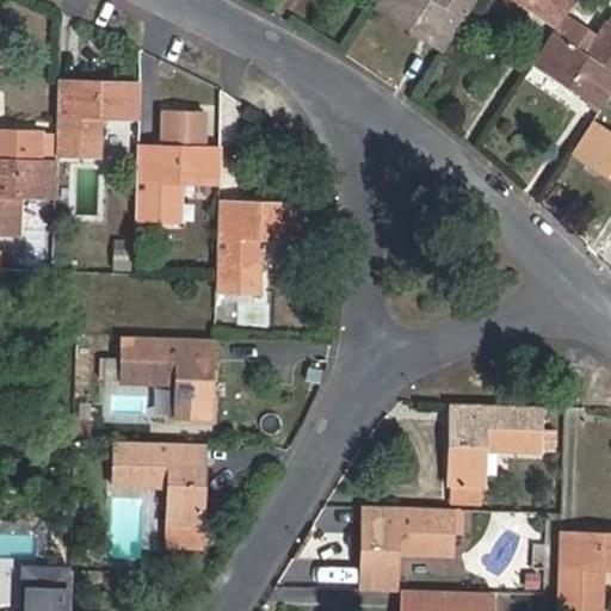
[(376,0),(372,6),(442,51),(474,0),(376,0)]
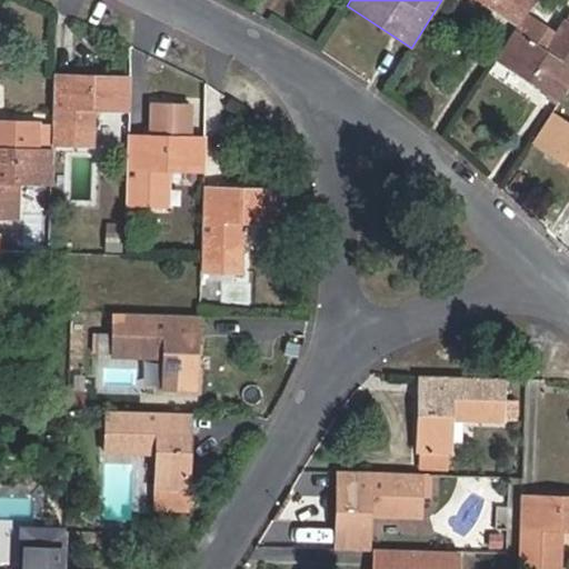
[(478,0),(517,26),(526,13),(533,0),(478,0)]
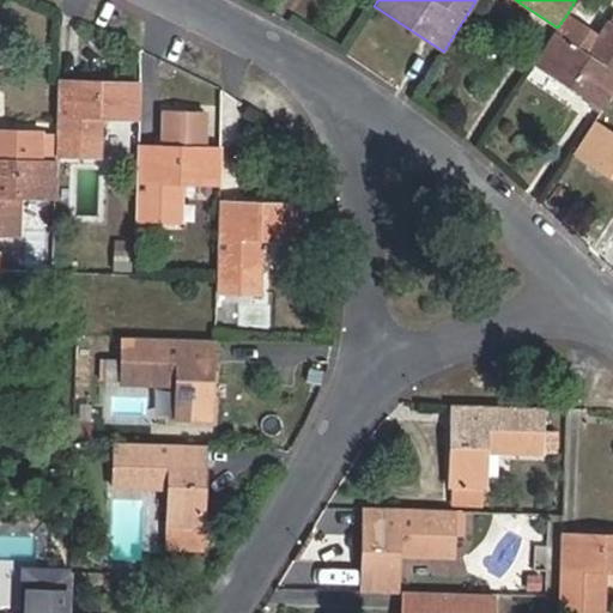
[(566,14),(557,28),(533,64),(602,109),(612,92),(612,13),(599,36),(566,14)]
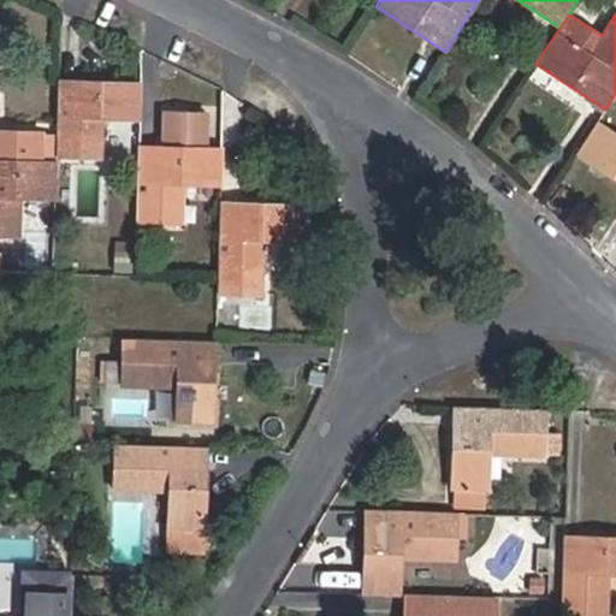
[(58,81),(55,157),(104,158),(104,119),(140,120),(140,83),(58,81)]
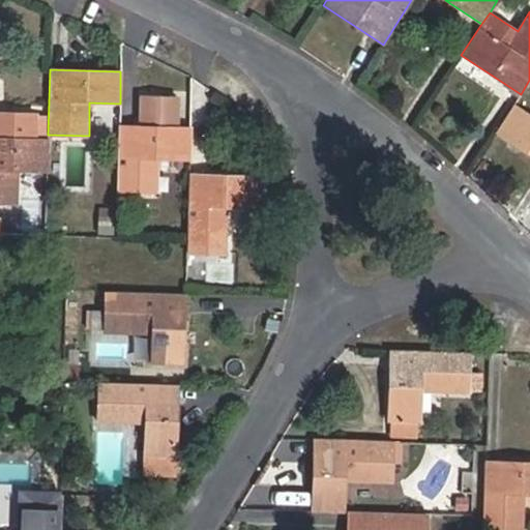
[(529,154),(529,115),(513,105),(496,133),(529,154)]
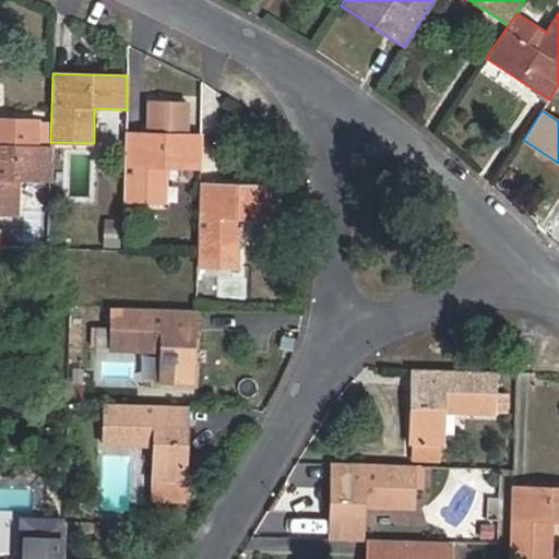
[(126,132),(125,202),(166,203),(167,168),(200,168),(201,134),(126,132)]
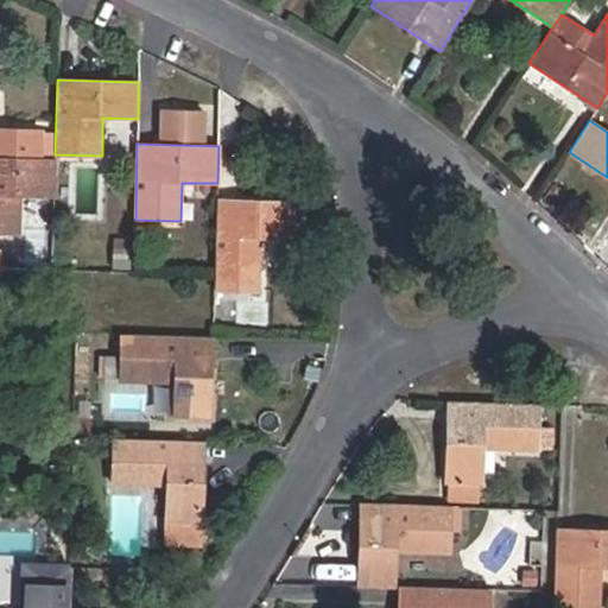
[(0,233),(17,234),(18,195),(54,196),(55,160),(0,159),(0,233)]
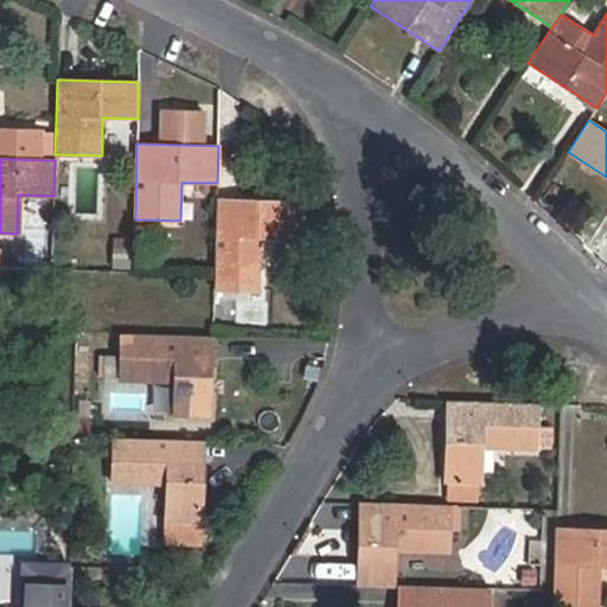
[(236,292),(260,293),(262,236),(296,237),(298,203),(217,200),(216,276),(215,283),(237,285),(236,292)]
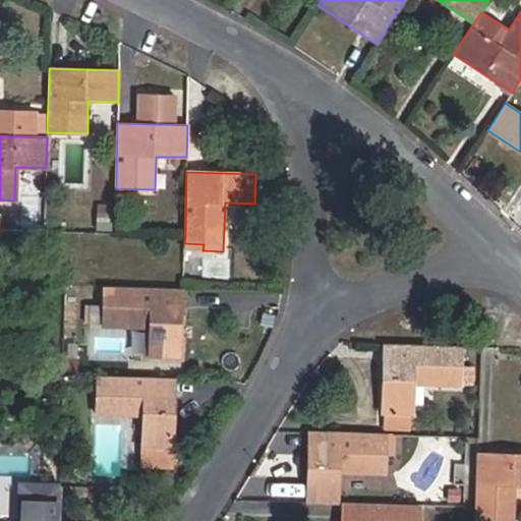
[(97,229),(113,229),(113,204),(97,204),(97,229)]
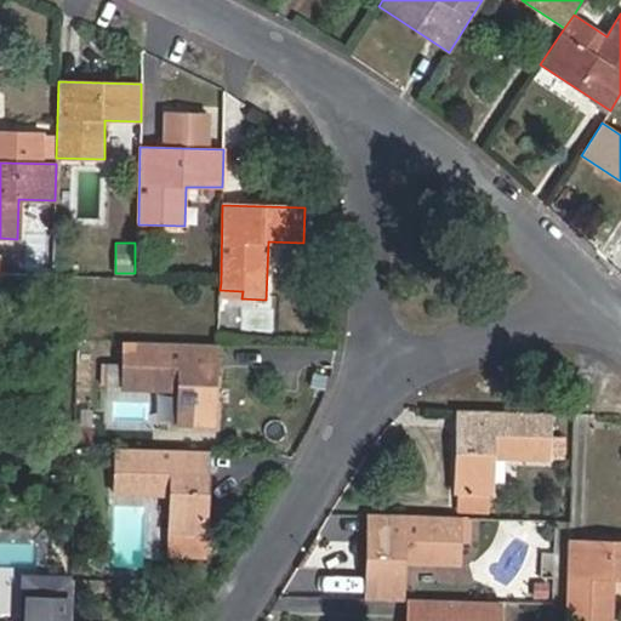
[(121,364),(120,387),(177,389),(177,427),(215,428),(218,346),(121,342),(121,364)]
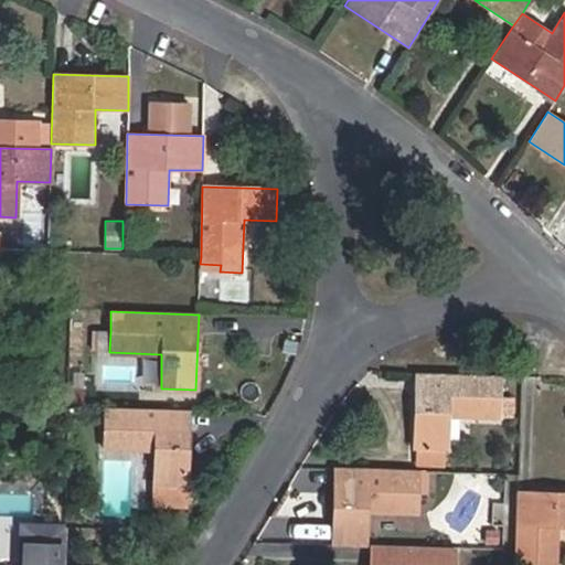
[(96,352),(109,352),(110,331),(97,330),(96,352)]
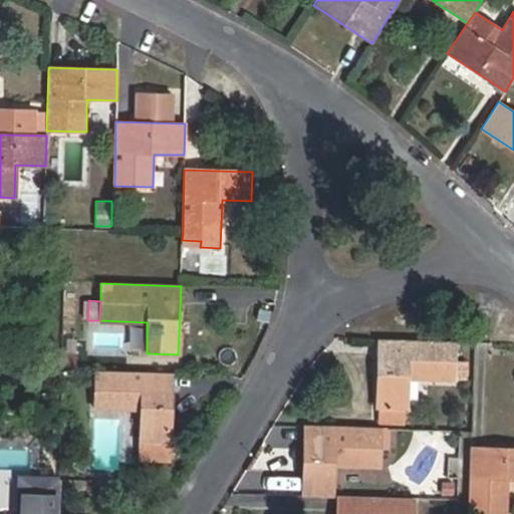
[(455,380),(456,361),(457,342),(377,340),(375,409),(407,410),(409,379),(455,380)]
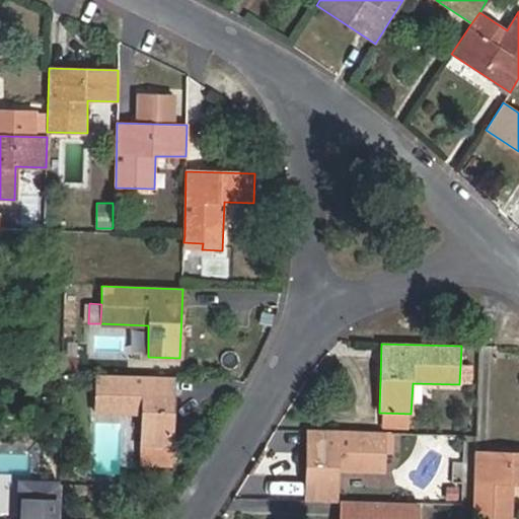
[(472,365),(460,365),(459,384),(471,385),(472,365)]
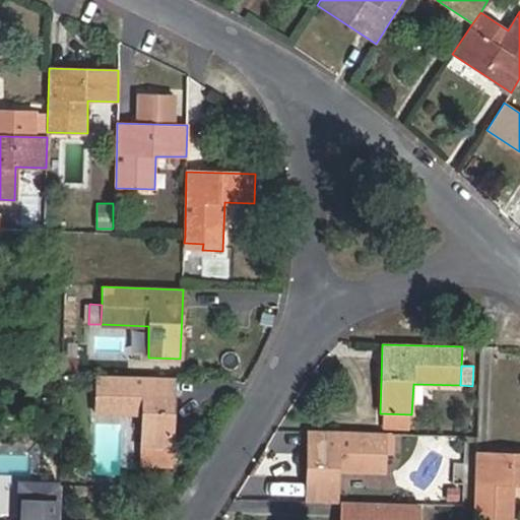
[(173,469),(176,378),(95,376),(94,414),(141,416),(140,467),(173,469)]
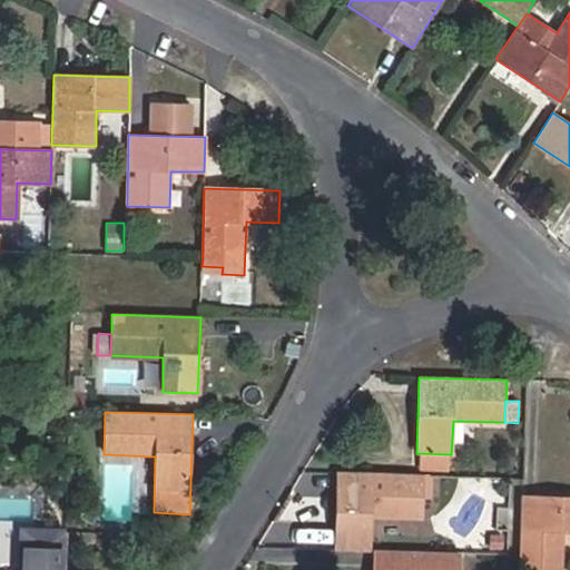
[(416,453),(416,477),(422,478),(451,478),(451,454),(416,453)]
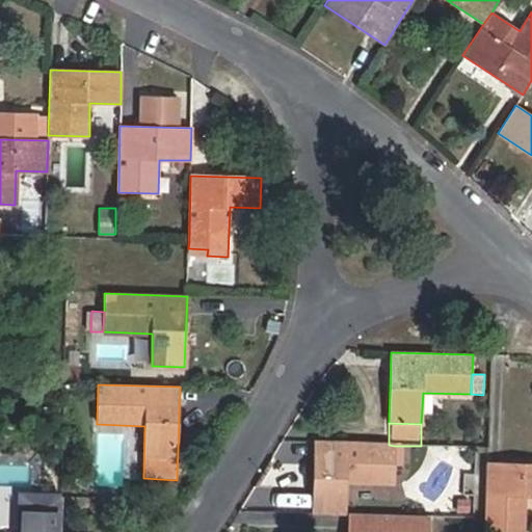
[(316,442),(313,513),(345,514),(346,482),(393,483),(394,446),(389,445),(316,442)]
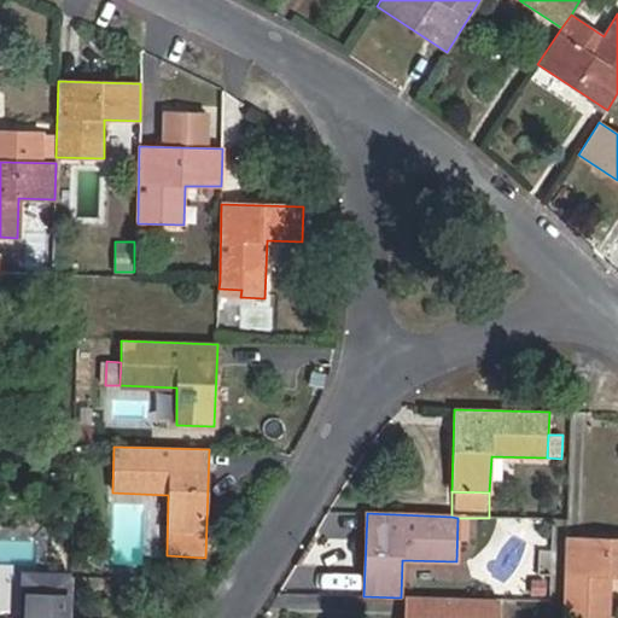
[(617,538),(565,537),(561,617),(610,617),(612,576),(617,575),(617,538)]
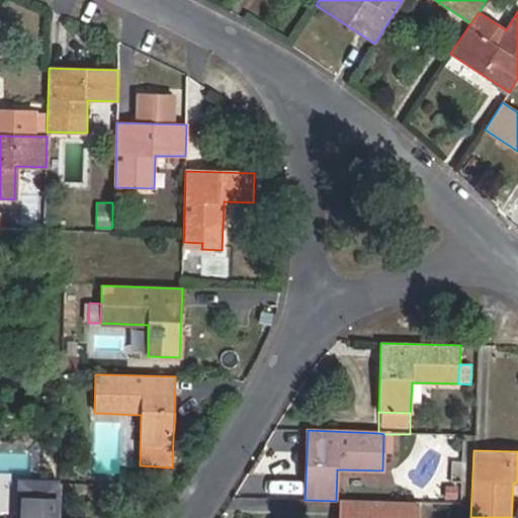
[(58,517),(59,482),(21,481),(19,517),(58,517)]
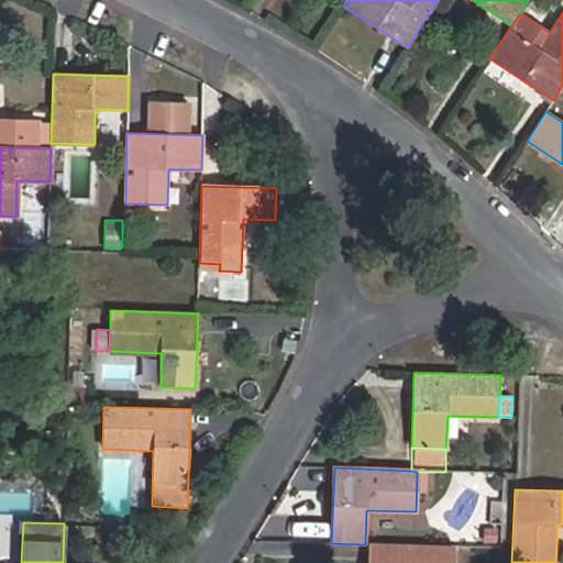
[(368,562),(453,562),(454,548),(371,544),(368,562)]
